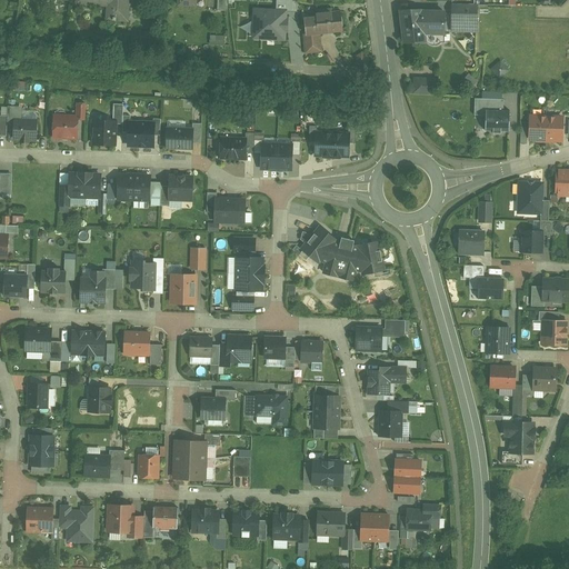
[(77,0),(77,5),(115,7),(113,20),(128,21),(129,0),(77,0)]
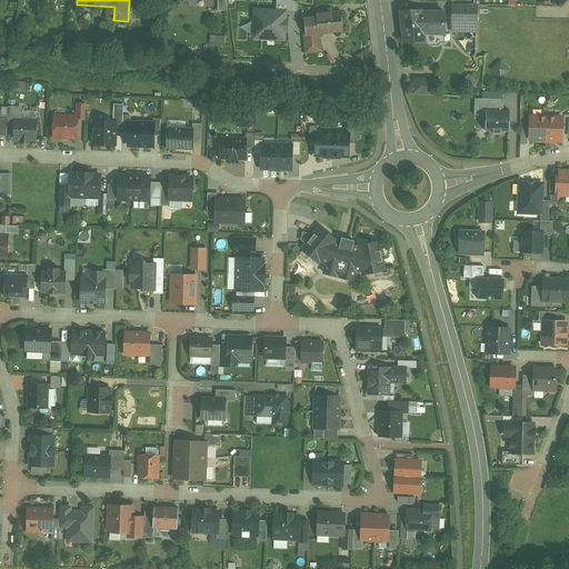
[(227,0),(218,0),(218,11),(229,11),(227,0)]
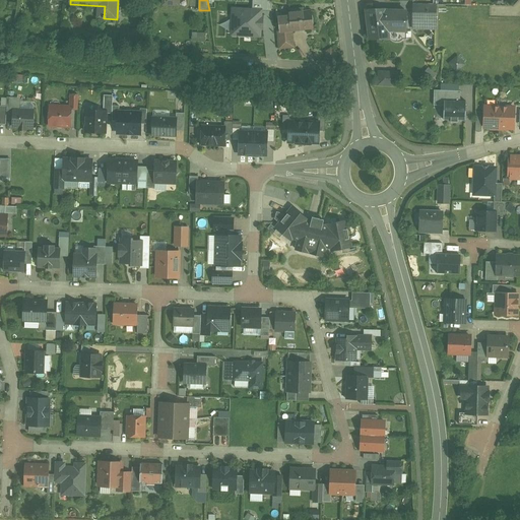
[(437,5),(413,5),(413,29),(437,29),(437,5)]
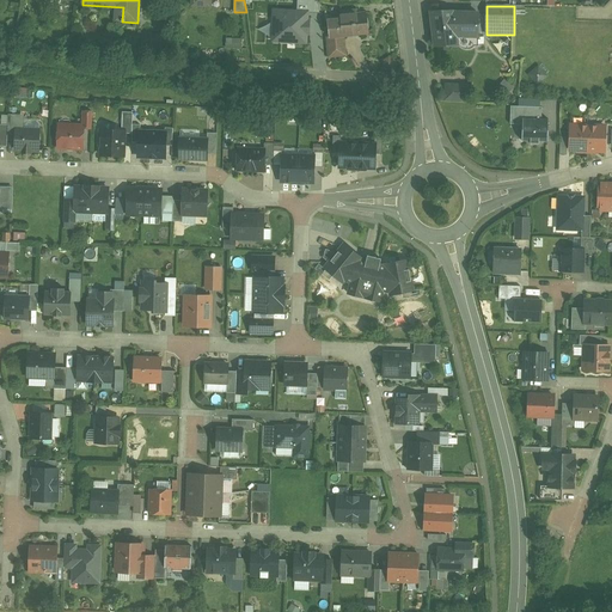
[(368,14),(357,16),(357,10),(340,11),(341,20),(329,22),(330,37),(342,36),(343,37),(344,37),(369,34),(368,14)]
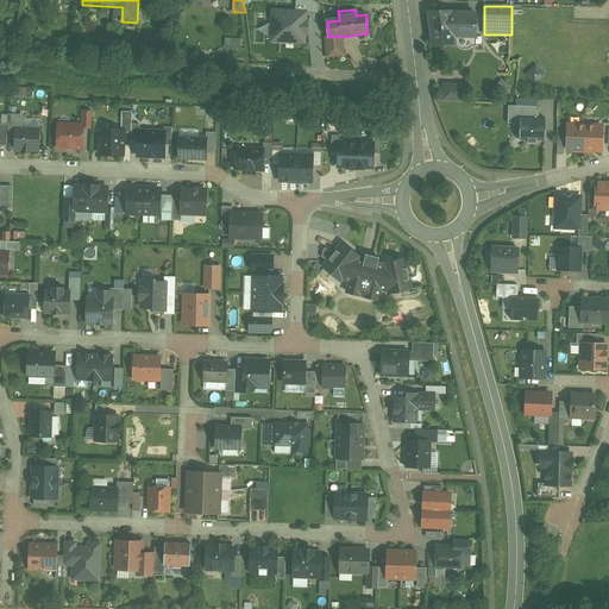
[(271,41),(303,43),(305,33),(307,33),(307,23),(305,22),(305,13),(272,11),(271,41)]
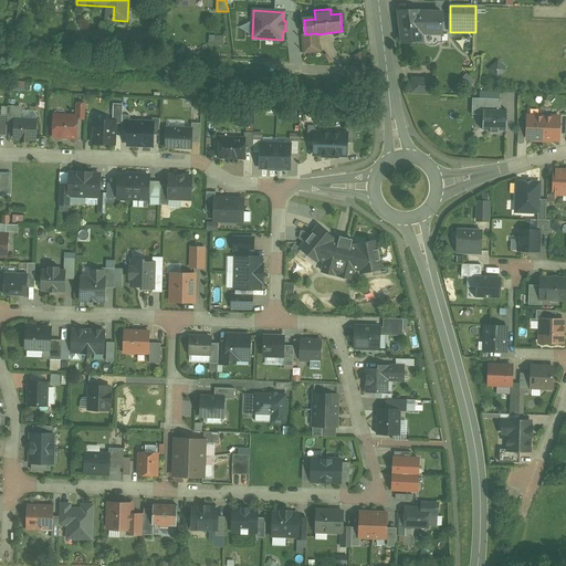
[(442,11),(420,11),(420,10),(399,11),(402,43),(423,42),(423,39),(441,39),(442,11)]
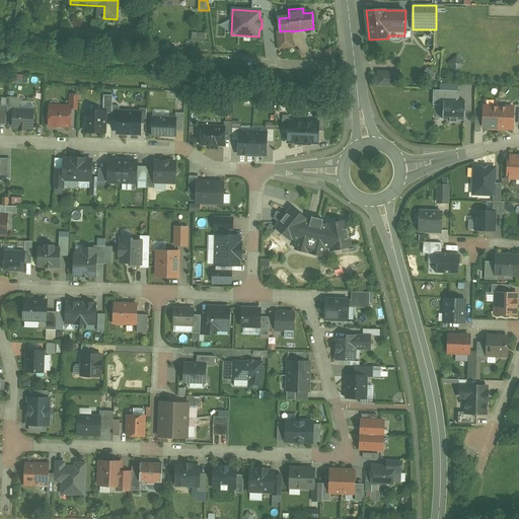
[(280,31),(279,31),(281,49),(293,47),(292,31),(291,31),(290,30),(280,31)]
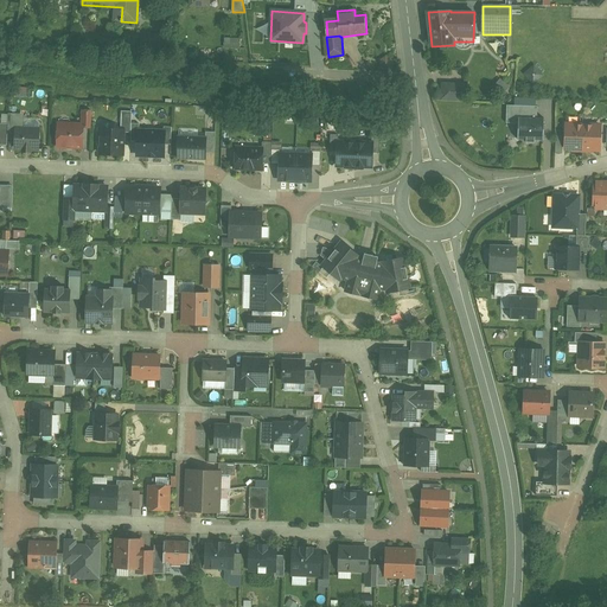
[(523,71),(530,83),(541,76),(534,64),(523,71)]
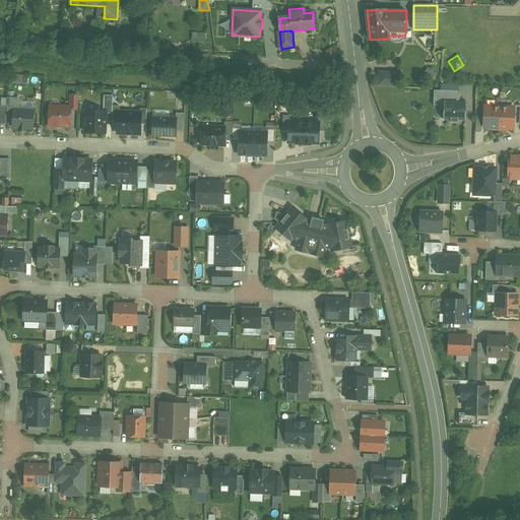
[(427,67),(420,73),(429,81),(435,74),(427,67)]
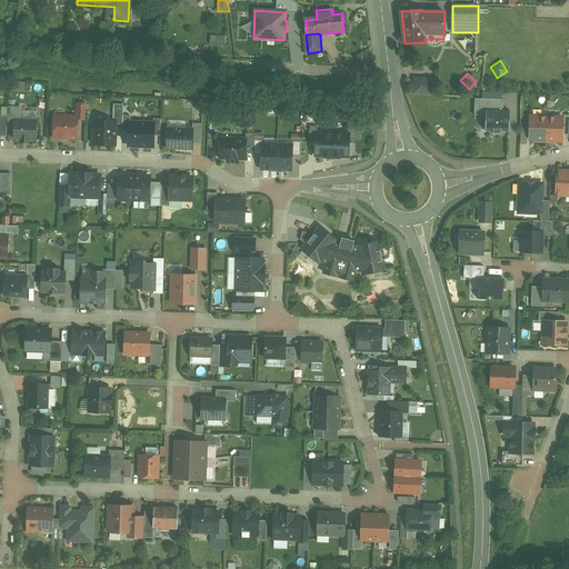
[(436,80),(416,79),(415,93),(435,95),(436,80)]
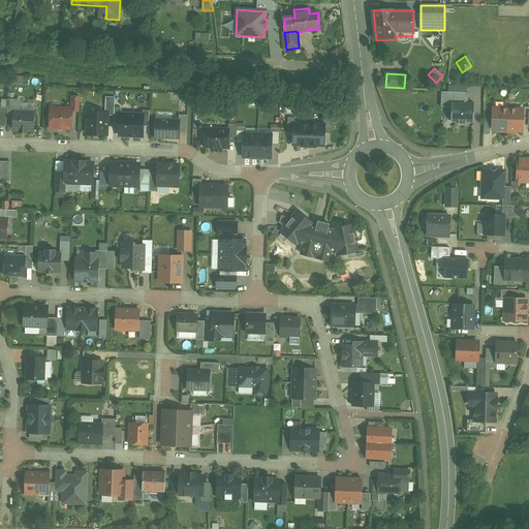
[(452,103),(468,104),(468,93),(441,92),(441,109),(452,109),(452,103)]
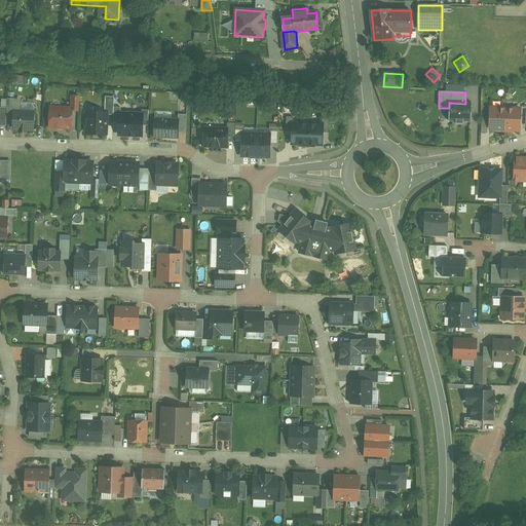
[(115,97),(106,97),(105,113),(108,113),(108,115),(114,115),(114,108),(115,97)]
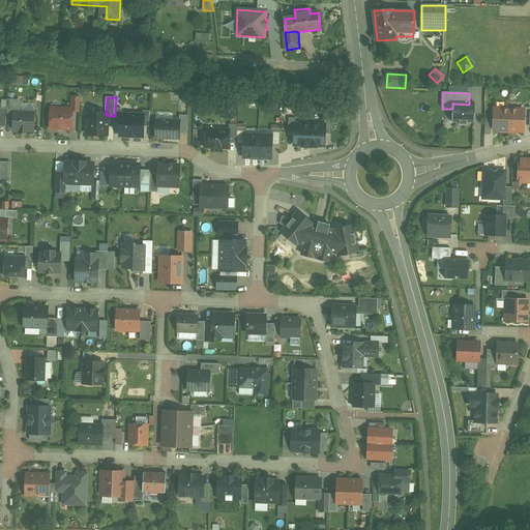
[(17,99),(7,99),(7,109),(7,118),(15,118),(15,113),(16,113),(17,99)]
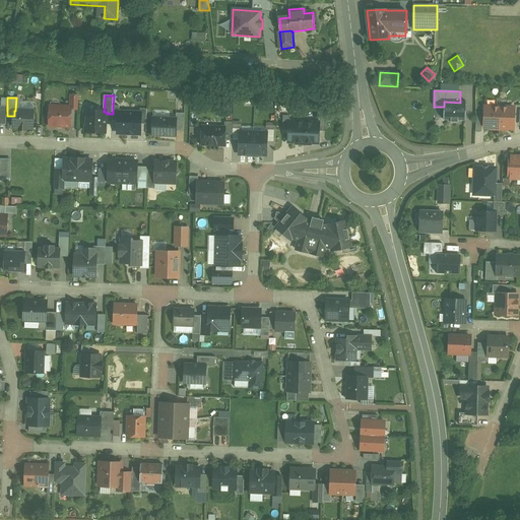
[(444,107),(444,120),(451,121),(451,124),(458,124),(458,121),(465,121),(465,103),(460,103),(444,102),(444,107)]
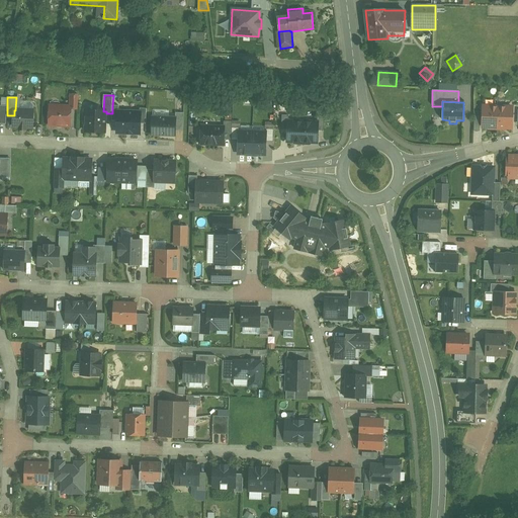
[(71,107),(61,106),(59,108),(51,108),(50,125),(71,126),(71,109),(71,107)]
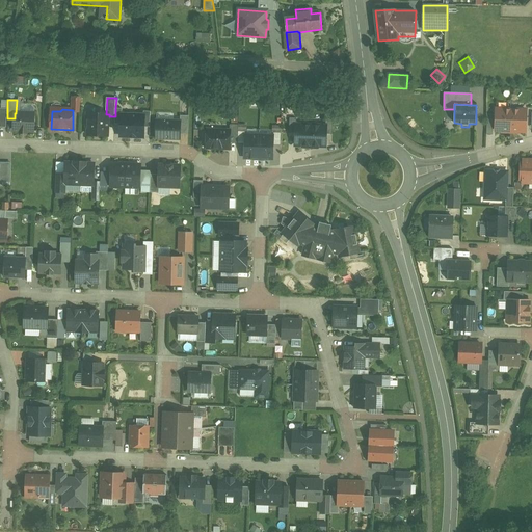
[(511,110),(497,109),(496,131),(506,131),(506,132),(511,132),(511,110)]
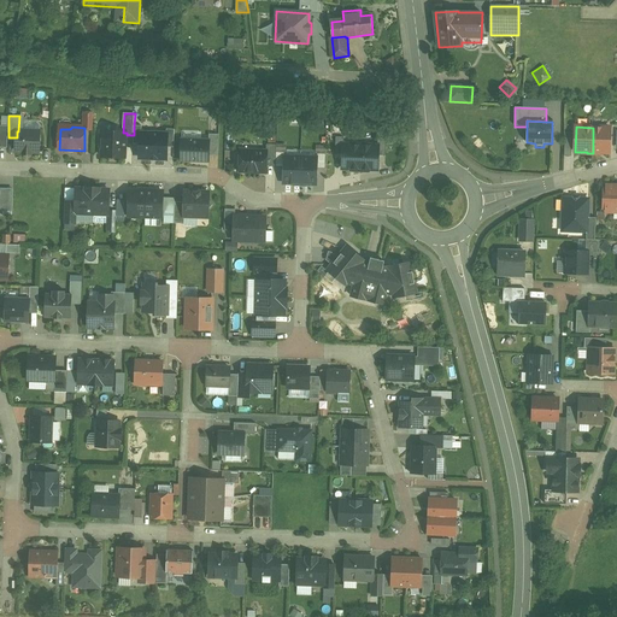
[(611,128),(593,128),(593,153),(598,153),(598,152),(610,153),(611,128)]
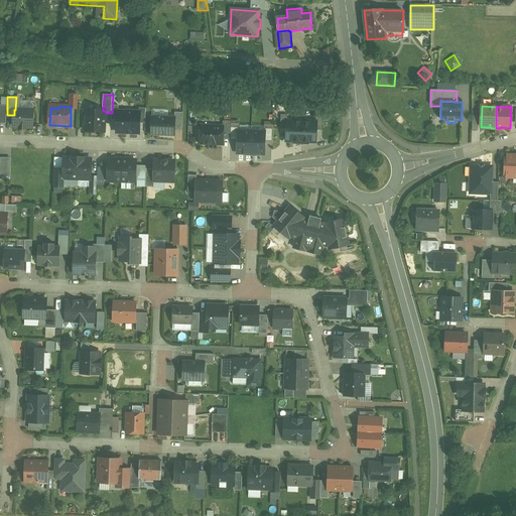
[(26,109),(20,109),(19,110),(15,110),(14,110),(14,115),(13,127),(20,127),(20,129),(26,129),(26,127),(33,128),(33,111),(26,110),(26,109)]
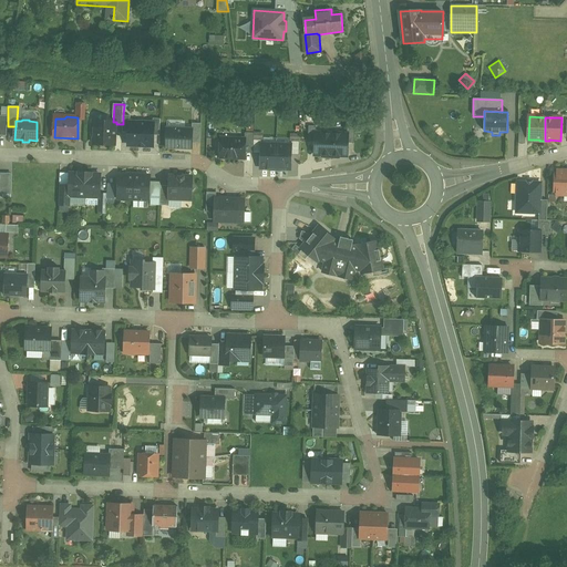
[(113,122),(94,121),(94,122),(93,122),(92,135),(94,135),(93,144),(115,145),(116,124),(116,122),(113,122)]
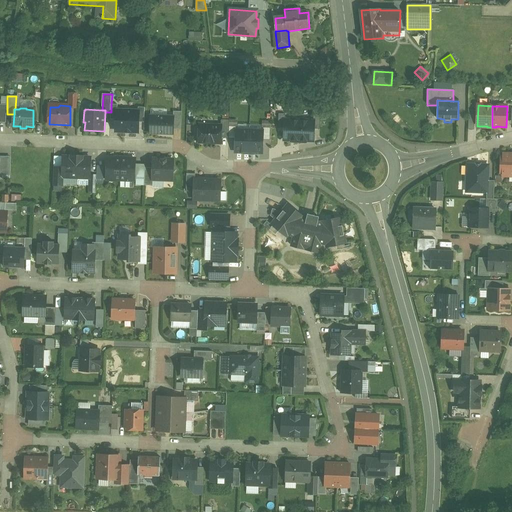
[(118,110),(117,111),(117,120),(116,131),(138,132),(139,122),(139,111),(138,111),(118,110)]
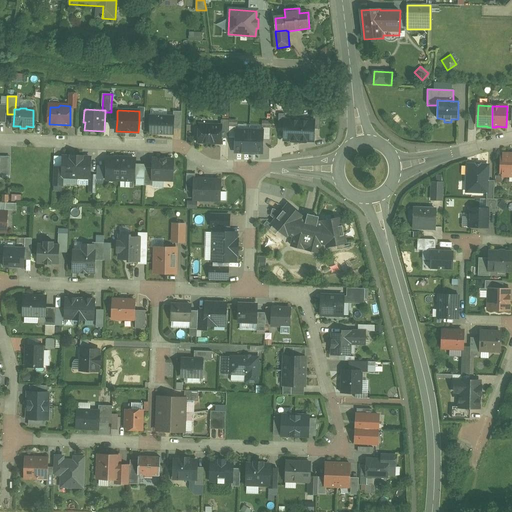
[(174,118),(151,117),(150,133),(173,134),(174,129),(174,118)]
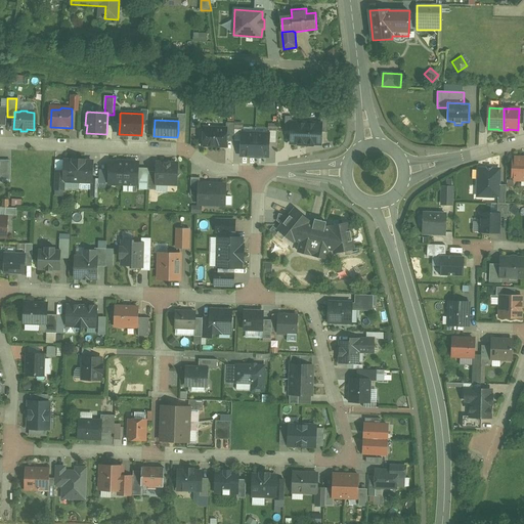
[(180,121),(178,121),(178,132),(185,132),(186,121),(180,121)]
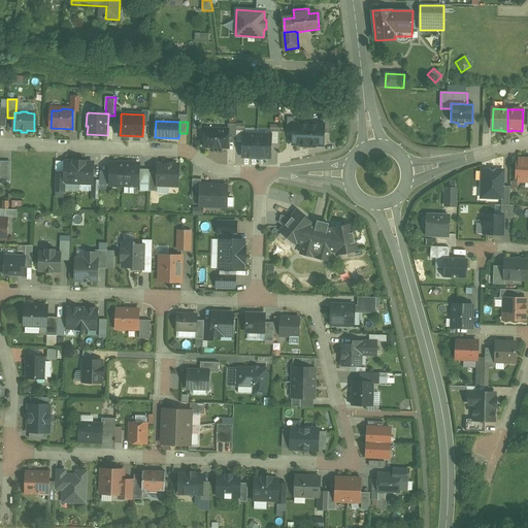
[(237,124),(229,124),(228,130),(229,130),(228,142),(236,142),(237,124)]
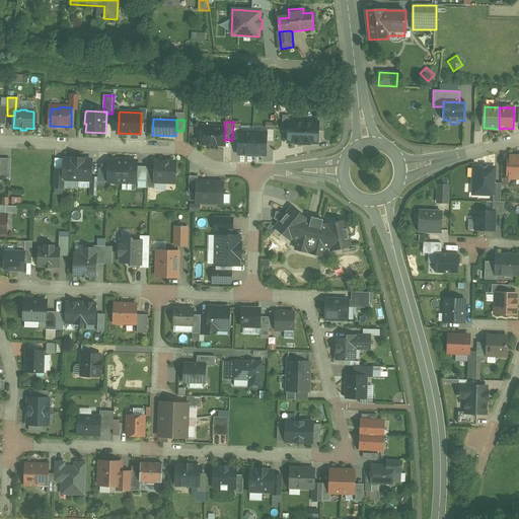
[(289,122),(289,130),(288,142),(298,143),(298,144),(303,144),(304,122),(289,122)]
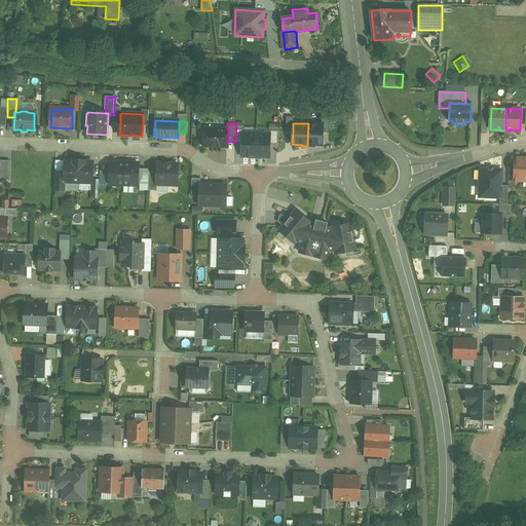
[(323,124),(308,123),(307,146),(312,146),(312,145),(323,145),(323,133),(324,124),(323,124)]
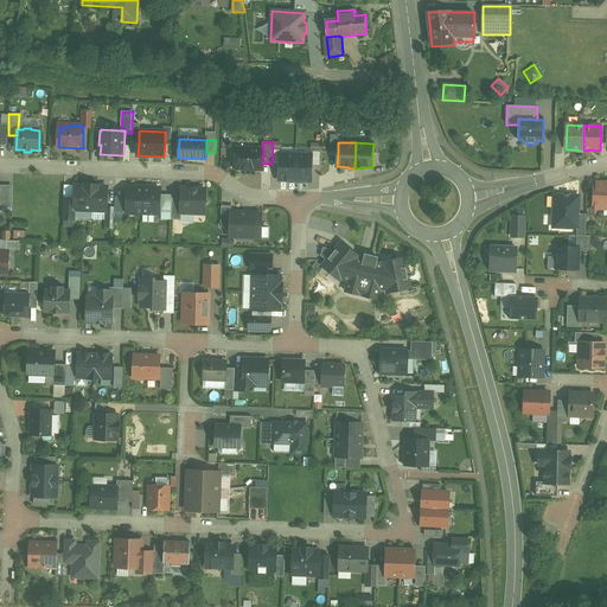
[(262,149),(236,148),(236,160),(235,161),(235,167),(237,170),(243,170),(243,168),(244,170),(244,168),(254,170),(259,164),(262,165),(262,164),(263,149),(262,149)]
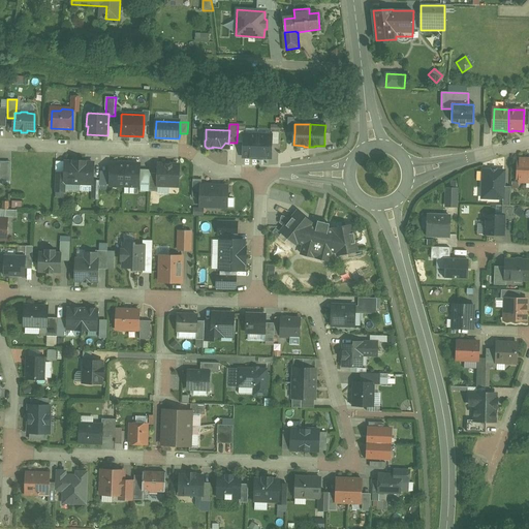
[(273,135),(244,135),(243,157),(253,157),(254,159),(260,159),(261,158),(272,158),(273,135)]
